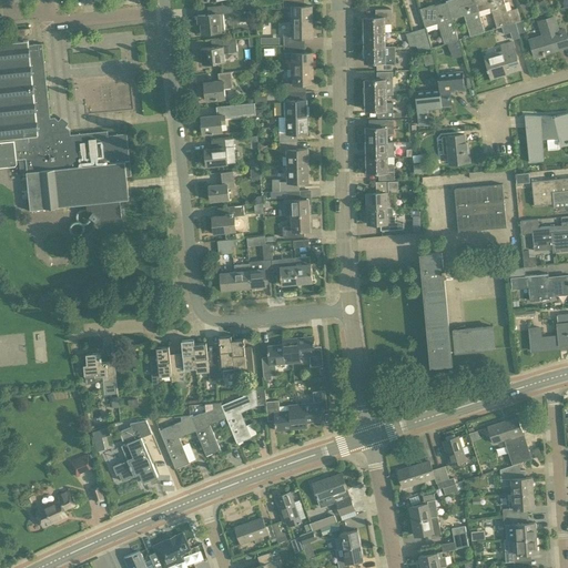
[(291,7),(291,22),(312,22),(312,7),(302,7),(301,0),(284,0),(284,8),(291,7)]
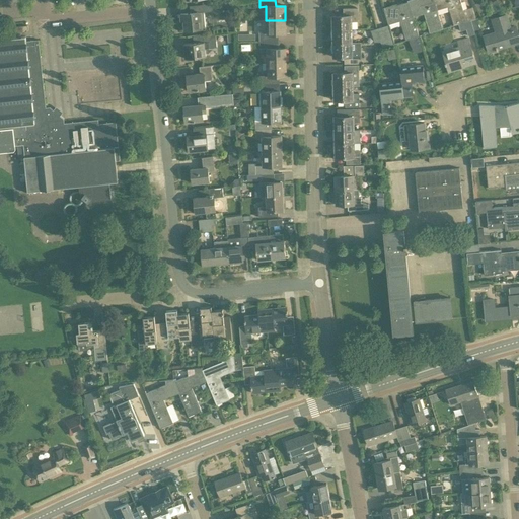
[(433,0),(412,0),(408,1),(413,17),(424,13),(430,33),(442,30),(436,10),(433,0)]
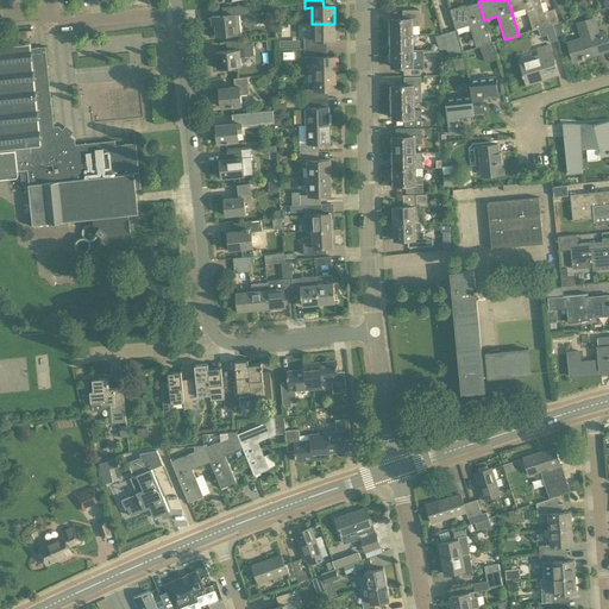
[(508,0),(512,12),(527,7),(534,31),(539,29),(552,25),(559,23),(554,6),(542,11),(539,0),(508,0)]
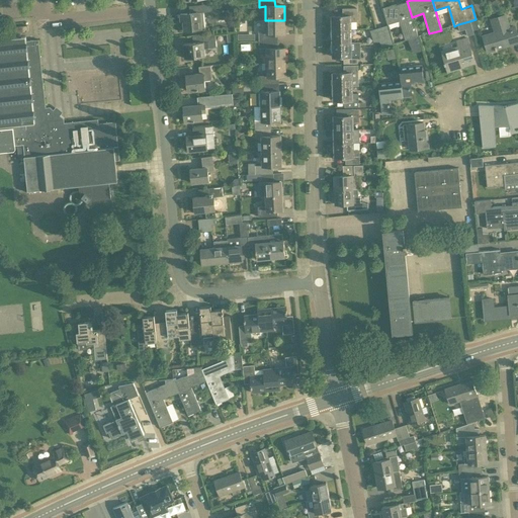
[(418,37),(412,17),(407,1),(382,9),(387,24),(400,21),(406,40),(418,37)]
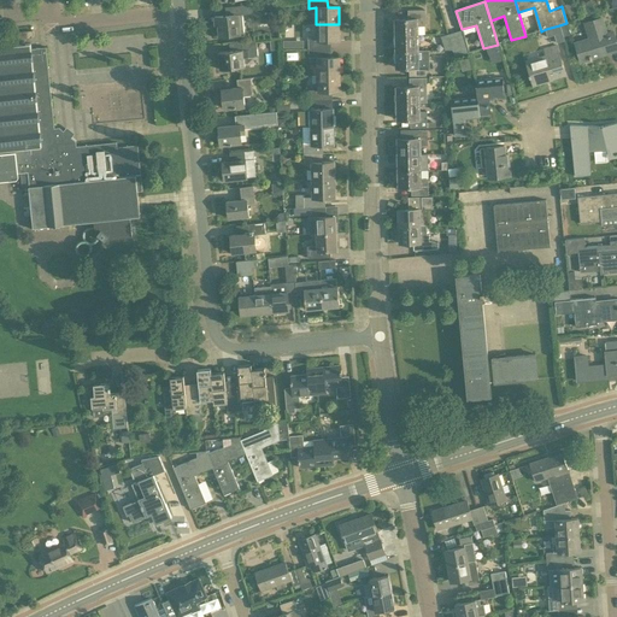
[(592,1),(581,5),(585,16),(595,12),(592,1)]
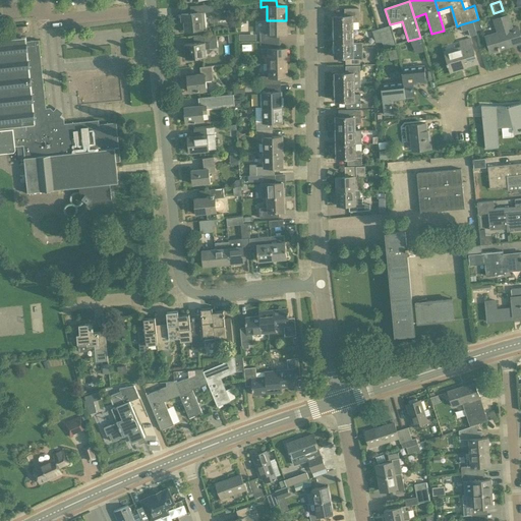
[(481,13),(486,11),(482,2),(477,4),(481,13)]
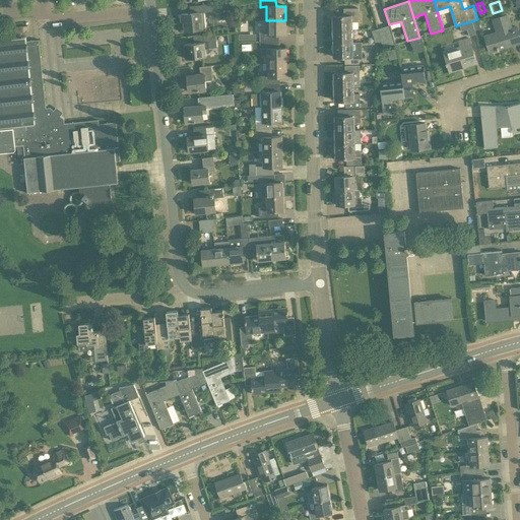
[(185,31),(206,28),(204,12),(214,11),(213,4),(190,7),(191,14),(181,15),(181,21),(184,21),(185,31)]
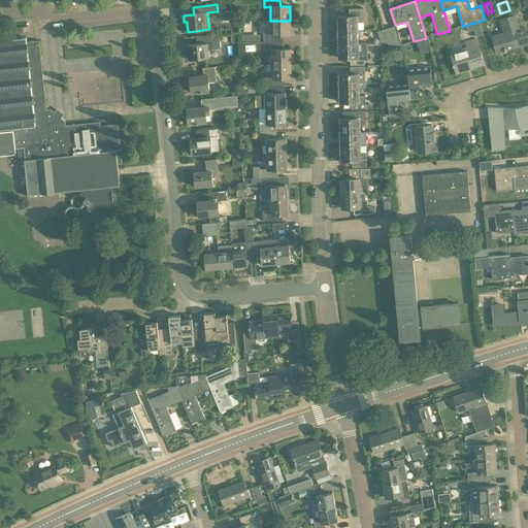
[(337,31),(357,30),(357,23),(363,23),(363,9),(350,9),(350,17),(337,17),(337,31)]
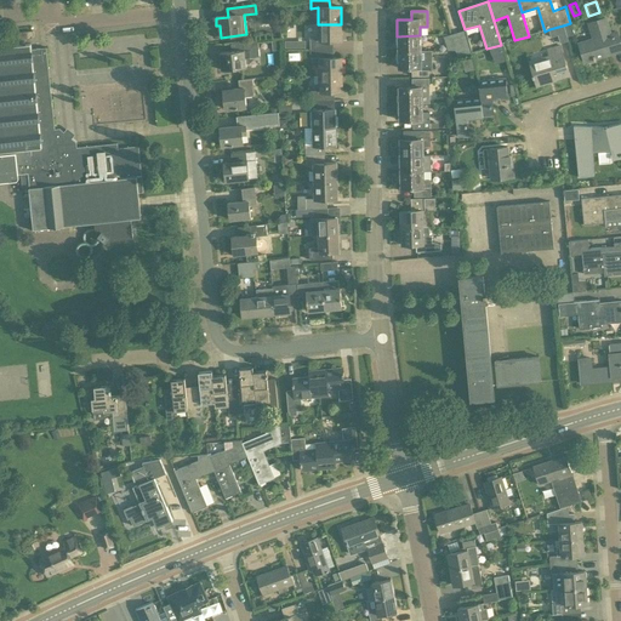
[(596,61),(594,58),(620,50),(620,47),(616,33),(609,35),(604,18),(588,24),(593,40),(579,44),(584,62),(593,60),(593,61),(596,61)]
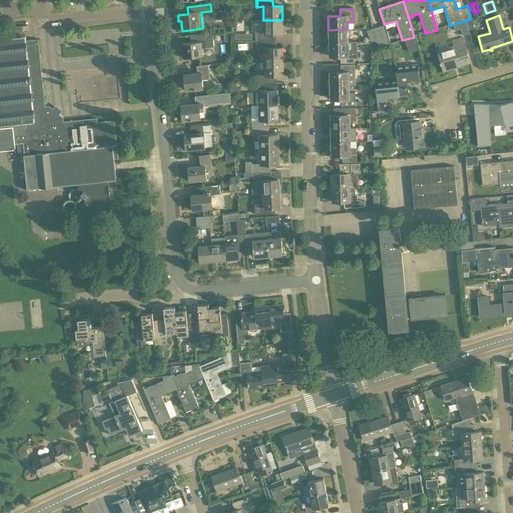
[(258,32),(258,41),(273,41),(273,34),(282,34),(282,20),(263,20),(263,31),(258,32)]
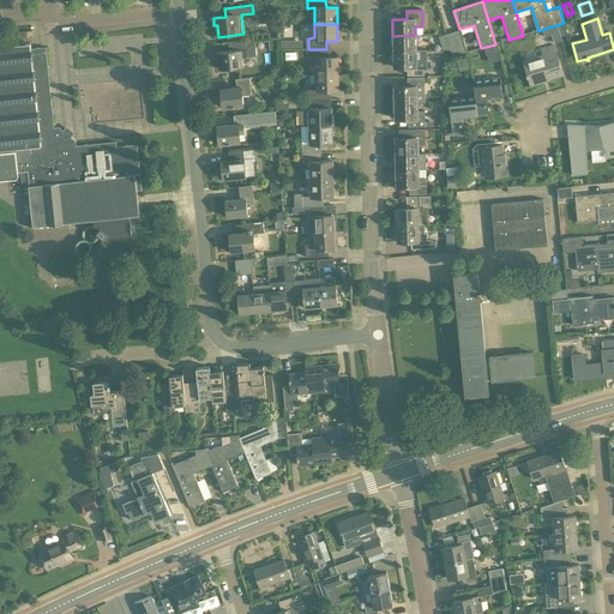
[(561,40),(557,25),(543,29),(546,36),(553,35),(554,41),(561,40)]
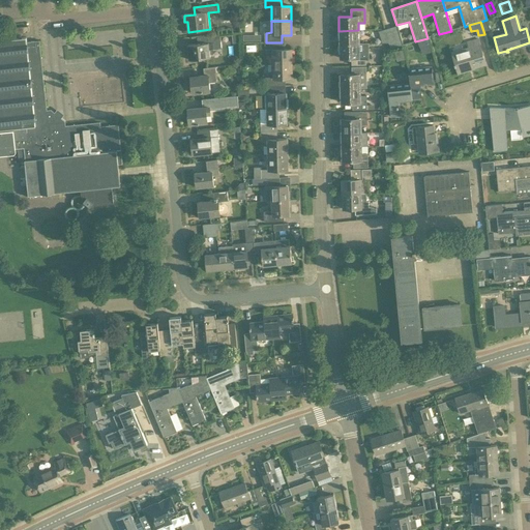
[(390,27),(396,47),(403,46),(396,26),(390,27)]
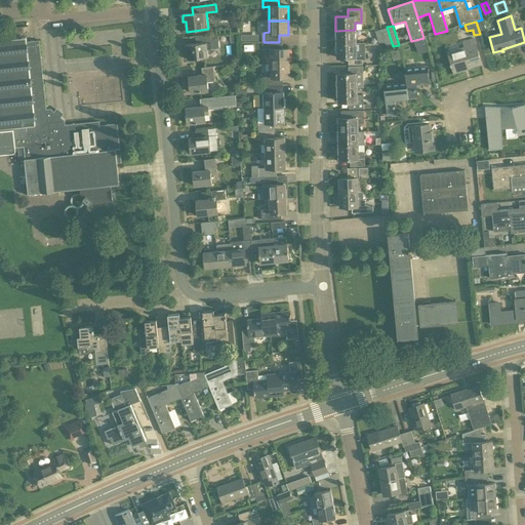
[(387,48),(393,46),(387,27),(375,31),(378,42),(386,43),(387,48)]
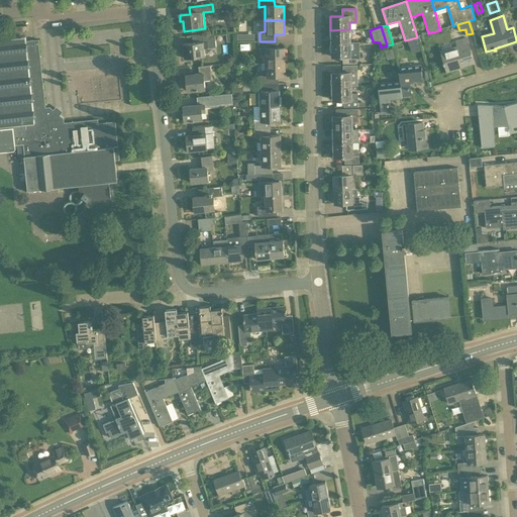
[(330,30),(331,43),(350,43),(349,29),(330,30)]
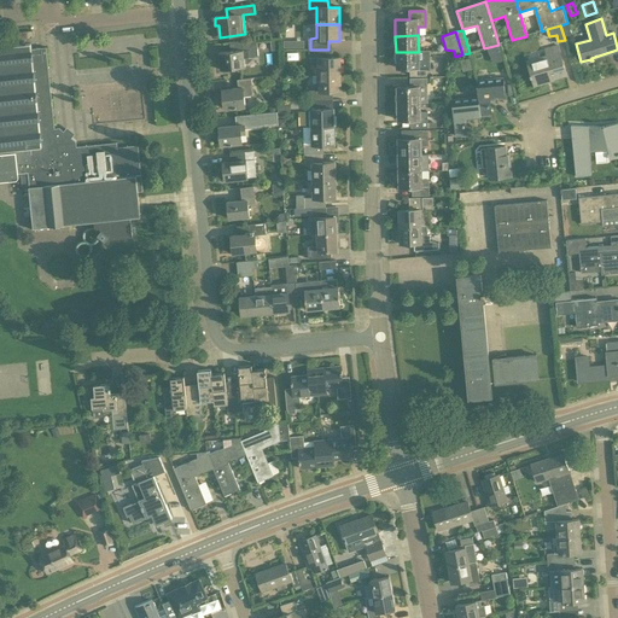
[(242,44),(243,51),(219,53),(220,71),(245,69),(244,59),(258,58),(257,42),(242,44)]
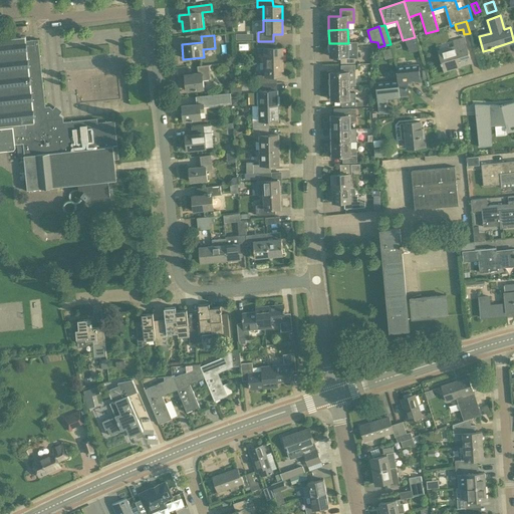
[(0,151),(14,150),(15,148),(15,145),(23,144),(24,156),(26,180),(22,180),(23,190),(78,184),(79,194),(83,198),(89,203),(92,199),(109,197),(108,181),(116,180),(114,159),(118,159),(114,120),(97,122),(97,118),(63,121),(63,117),(59,114),(62,110),(55,105),(52,108),(49,106),(45,106),(38,39),(25,40),(25,36),(0,38),(0,151)]
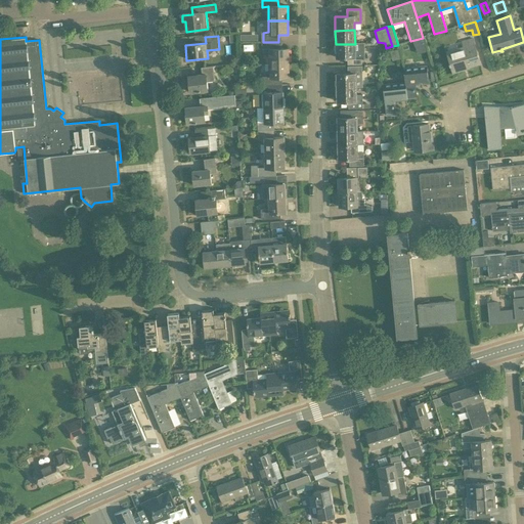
[(463,71),(462,69),(479,63),(472,39),(461,42),(463,47),(446,52),(452,74),(463,71)]
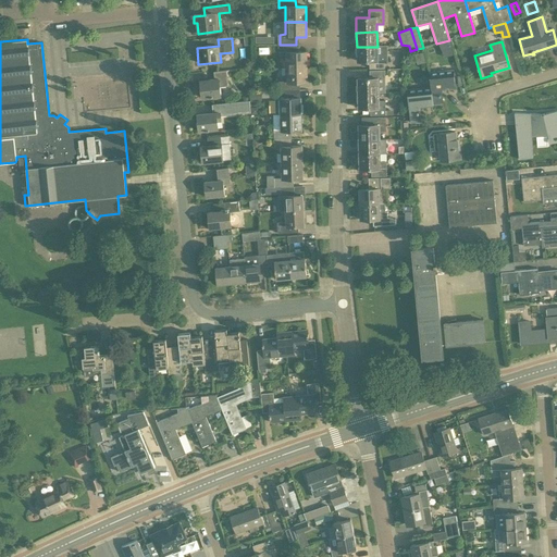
[(286,53),(286,67),(307,66),(306,52),(297,52),(296,45),(280,45),(280,53),(286,53)]
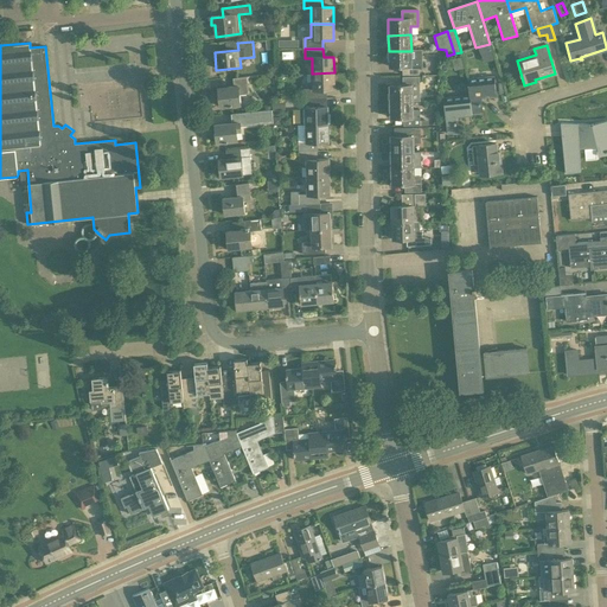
[(422,50),(411,51),(389,51),(389,66),(403,66),(403,75),(419,75),(419,69),(422,69),(422,50)]
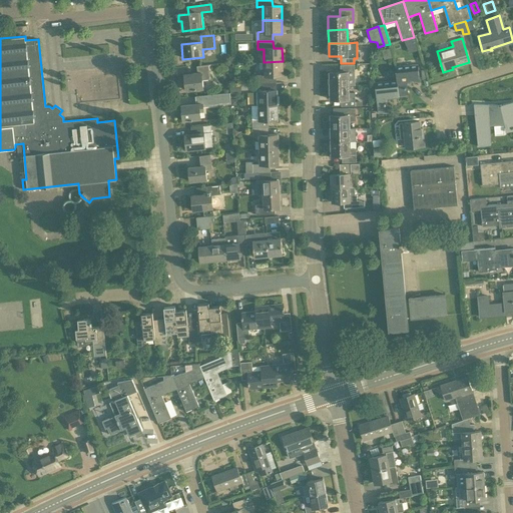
[(258,76),(258,83),(274,83),(274,76),(283,76),(283,61),(264,62),(264,76),(258,76)]
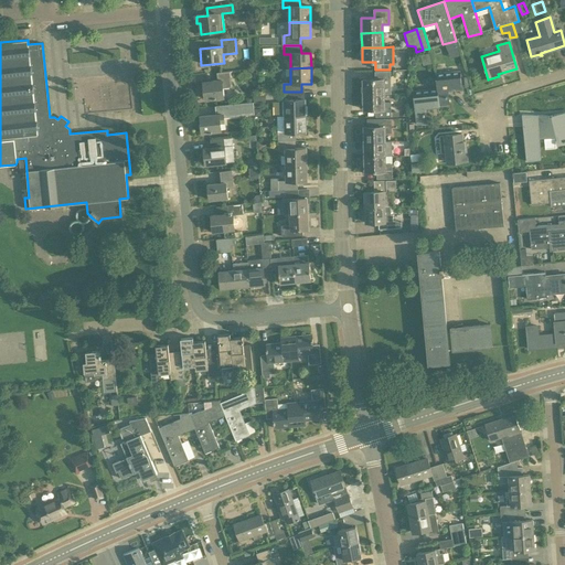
[(216,73),(217,81),(203,82),(205,99),(223,98),(223,88),(232,87),(230,72),(216,73)]
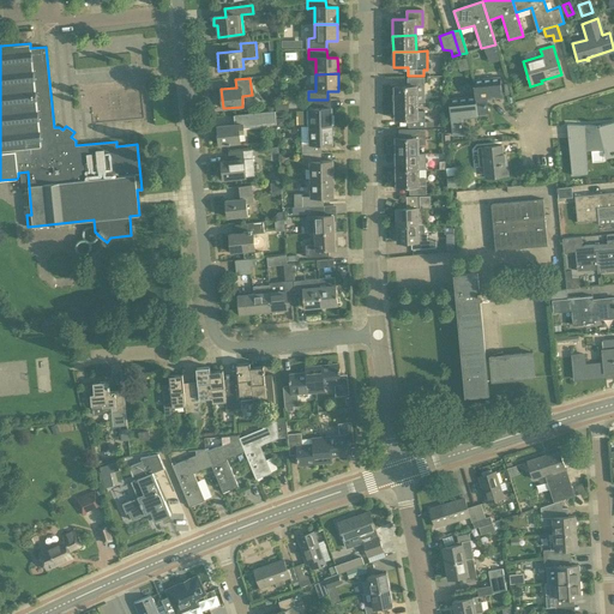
[(395,102),(417,102),(423,102),(423,92),(423,78),(408,78),(408,86),(393,86),(395,102)]
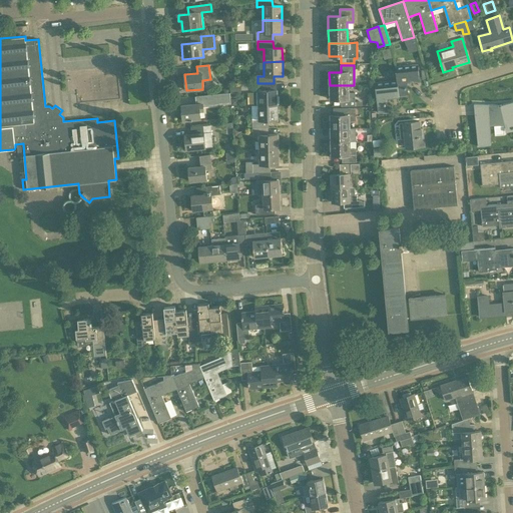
[(418,65),(396,67),(399,97),(409,96),(407,82),(420,81),(418,65)]
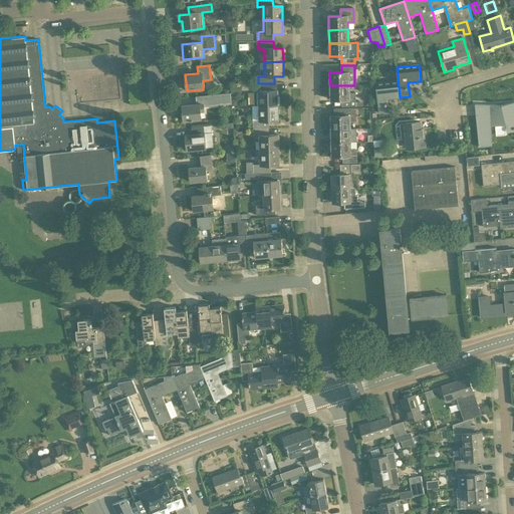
[(388,98),(400,97),(397,67),(398,81),(375,83),(378,113),(389,112),(388,98)]
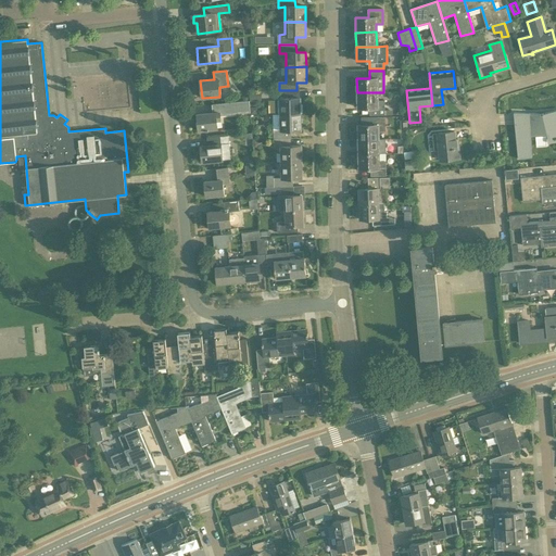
[(280,99),(280,114),(300,114),(300,98),(298,98),(297,90),(279,90),(277,90),(278,99),(280,99)]
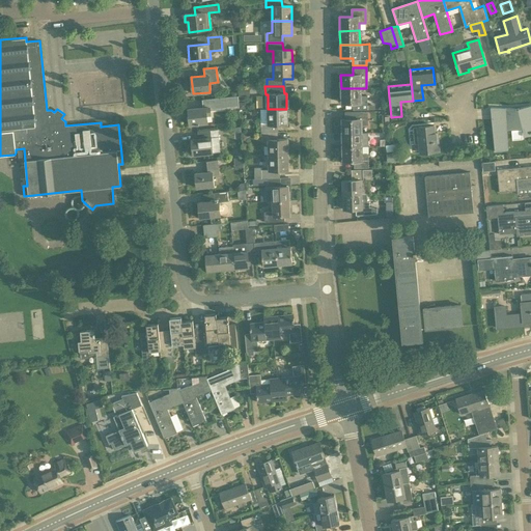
[(361,96),(361,88),(341,88),(341,103),(353,103),(353,109),(375,109),(375,104),(367,104),(366,96),(361,96)]
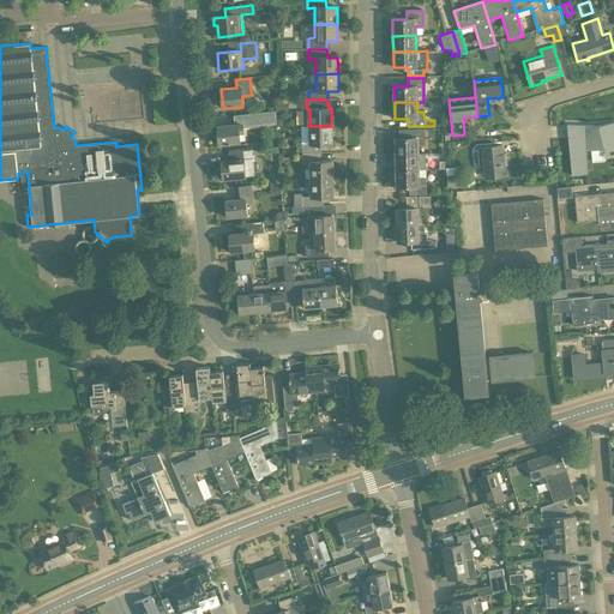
[(276,112),(248,112),(250,121),(276,120),(276,112)]
